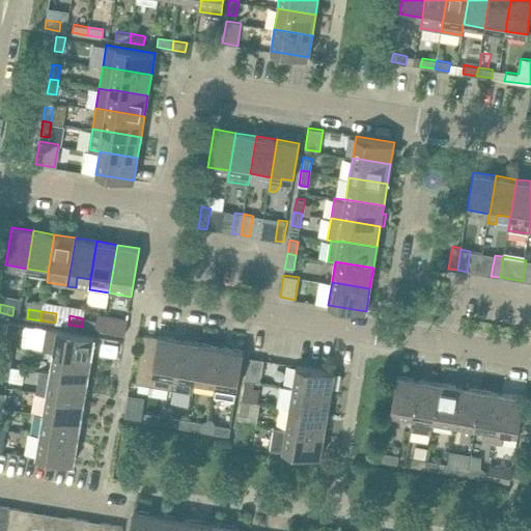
[(98,320),(83,318),(82,327),(96,330),(98,320)]
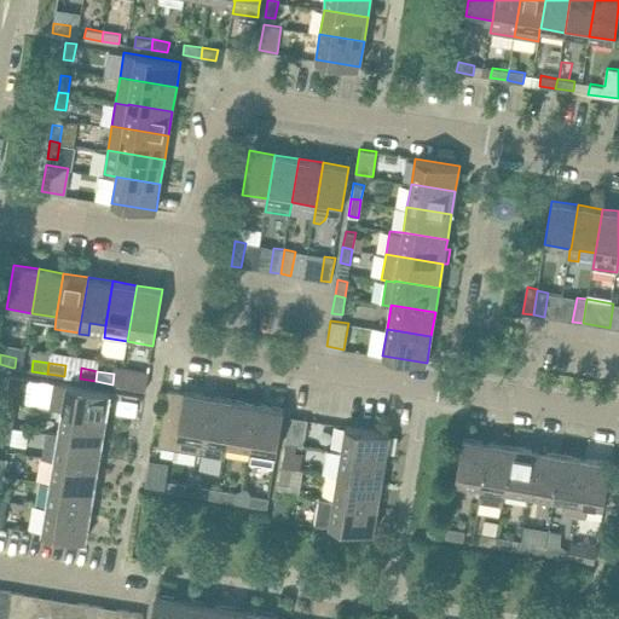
[(34,377),(21,376),(11,374),(7,399),(29,403),(34,377)]
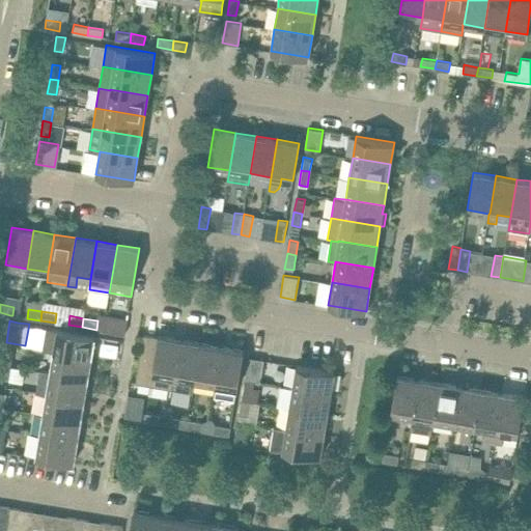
[(44,350),(54,352),(91,358),(95,336),(47,328),(44,350)]
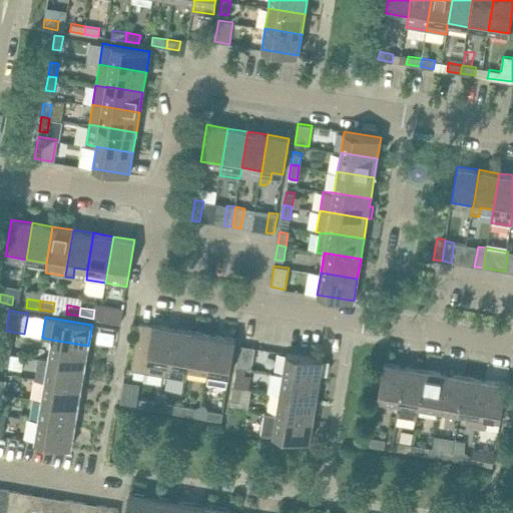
[(168,363),(173,327),(153,324),(152,325),(139,323),(131,370),(165,376),(168,363)]
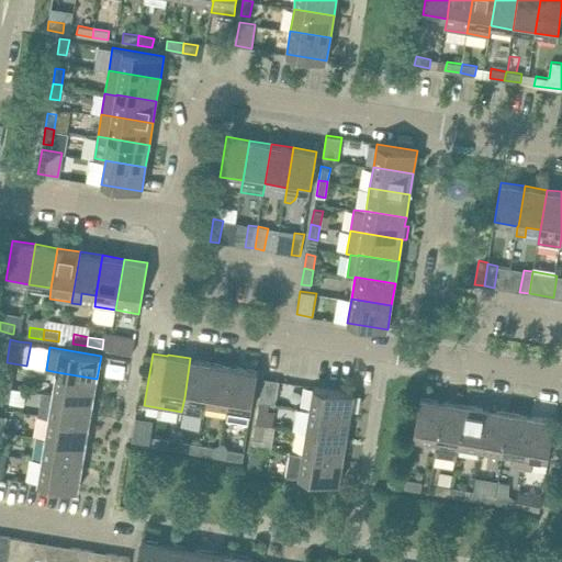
[(205,402),(213,362),(190,358),(184,397),(181,412),(203,415),(205,402)]
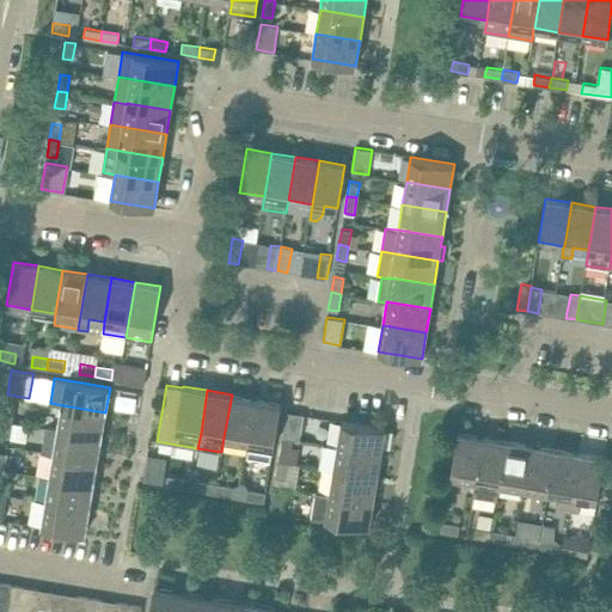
[(249,441),(255,398),(232,395),(224,438),(249,441)]
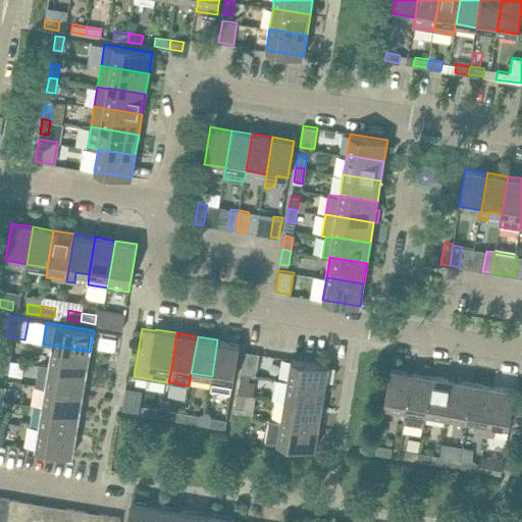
[(231,395),(239,350),(240,344),(217,340),(212,376),(210,390),(231,395)]
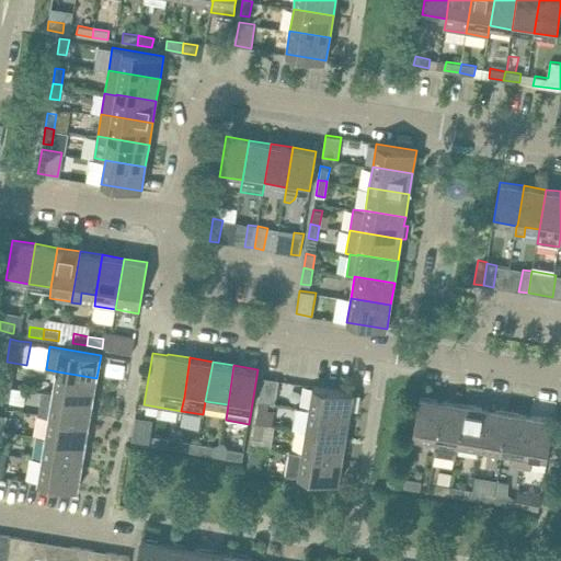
[(4,369),(2,385),(11,387),(14,370),(4,369)]
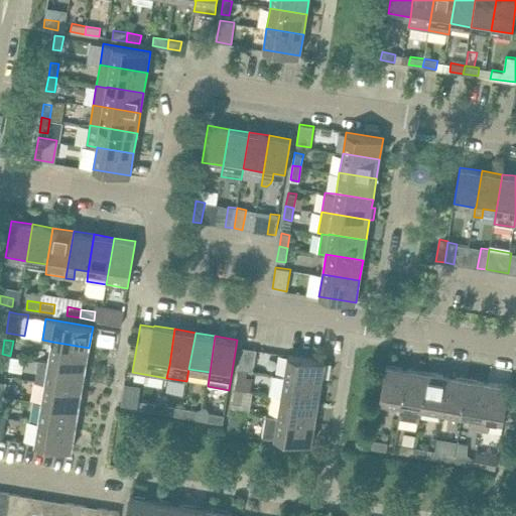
[(86,368),(89,348),(52,342),(48,362),(86,368)]
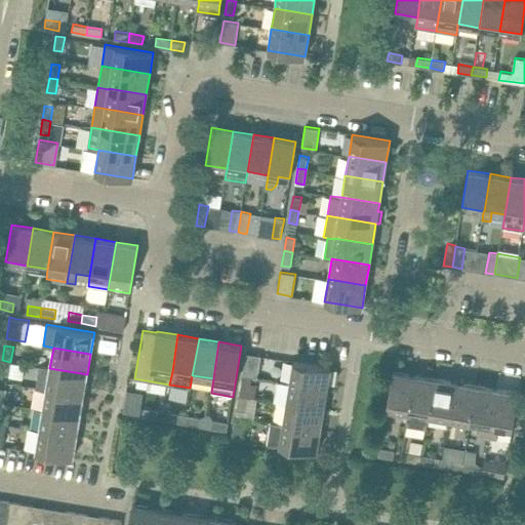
[(245,353),(241,374),(257,376),(260,355),(245,353)]
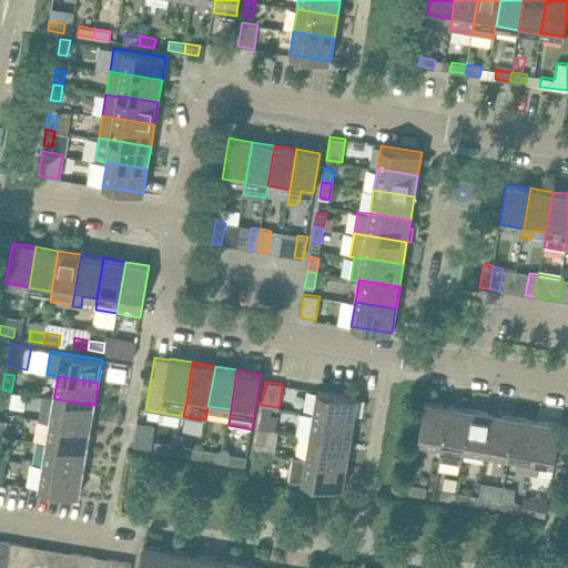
[(0,404),(9,406),(11,392),(2,389),(0,402),(0,404)]
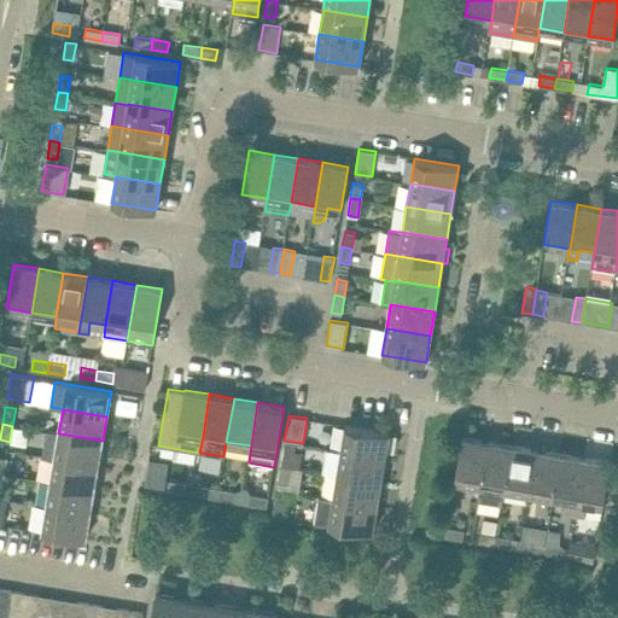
[(385,458),(389,432),(345,425),(340,450),(385,458)]
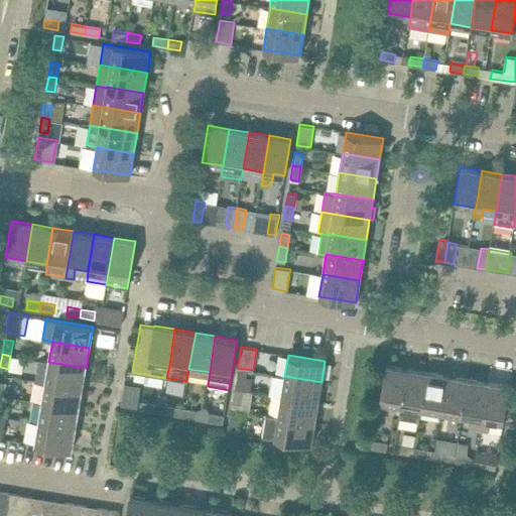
[(86,368),(48,362),(38,360),(34,381),(45,382),(45,381),(82,387),(86,368)]
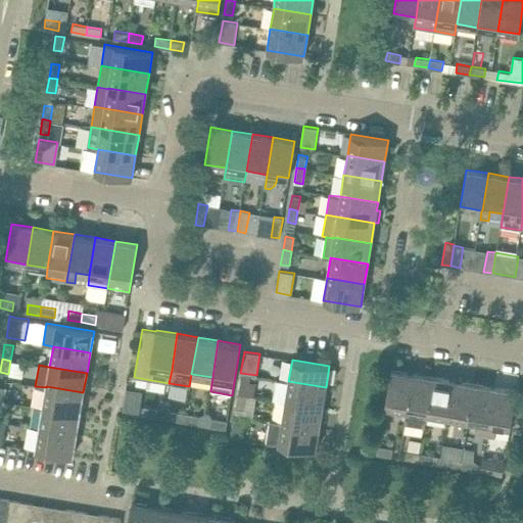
[(406,411),(412,373),(391,369),(385,407),(406,411)]
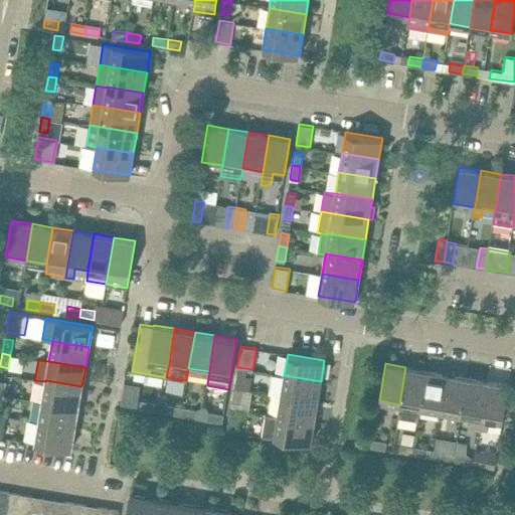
[(418,418),(420,407),(426,370),(405,367),(399,404),(398,414),(418,418)]
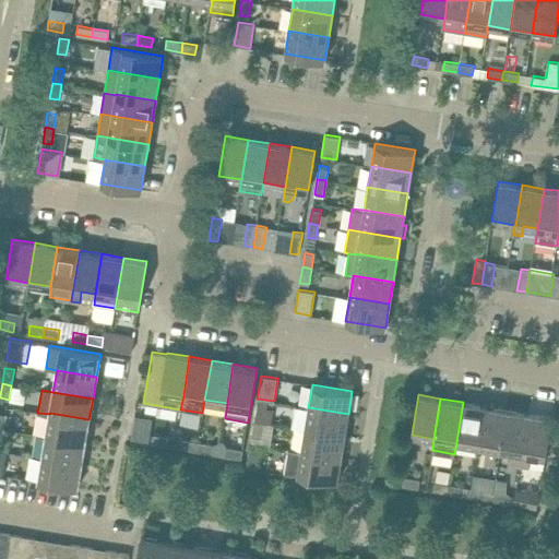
[(477,445),(484,406),(463,402),(456,442),(477,445)]
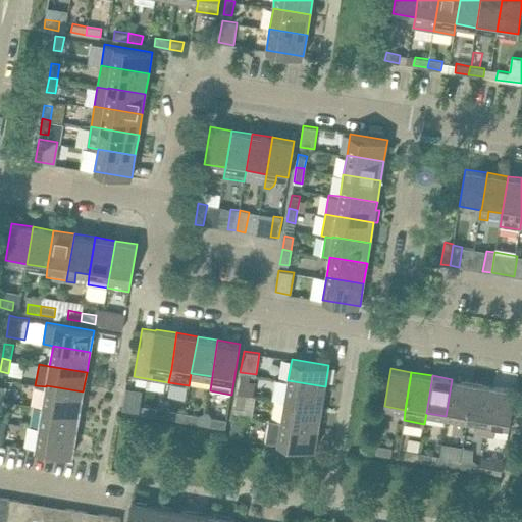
[(240,377),(237,393),(245,394),(247,379),(240,377)]
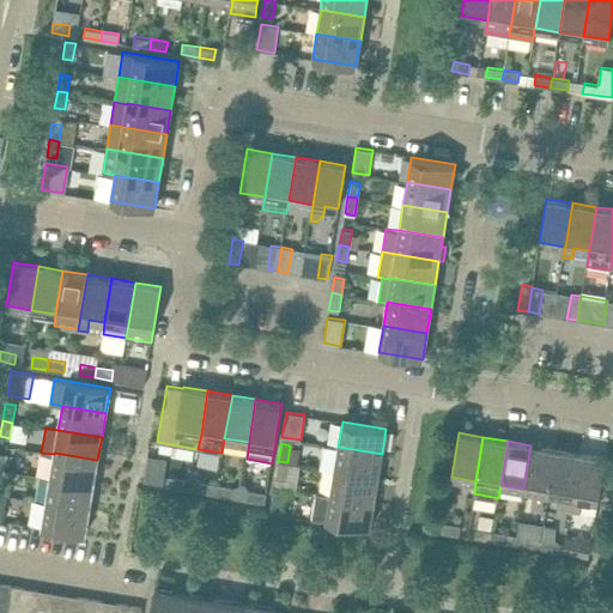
[(548,493),(556,449),(530,445),(523,489),(548,493)]
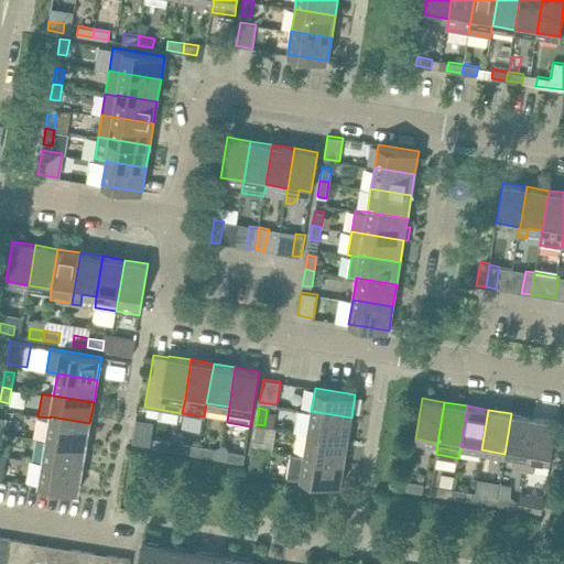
[(348,438),(351,418),(311,411),(307,432),(348,438)]
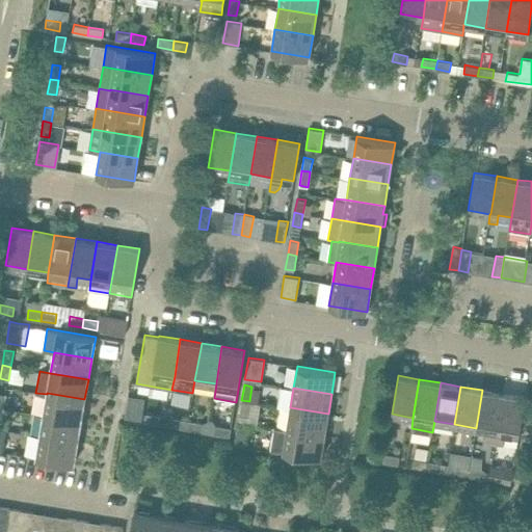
[(495,443),(503,393),(482,390),(476,428),(488,430),(486,441),(495,443)]
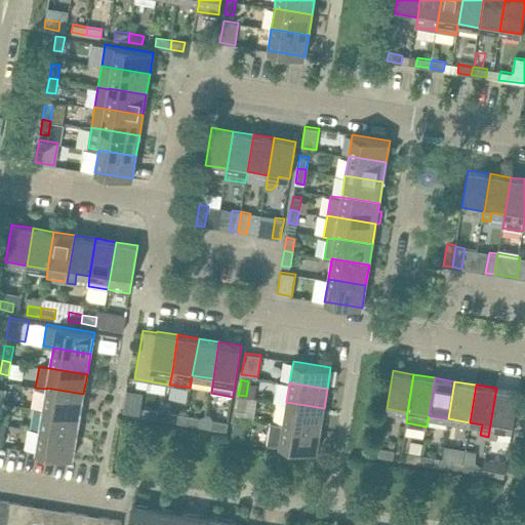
[(80,415),(83,394),(46,388),(46,389),(42,409),(80,415)]
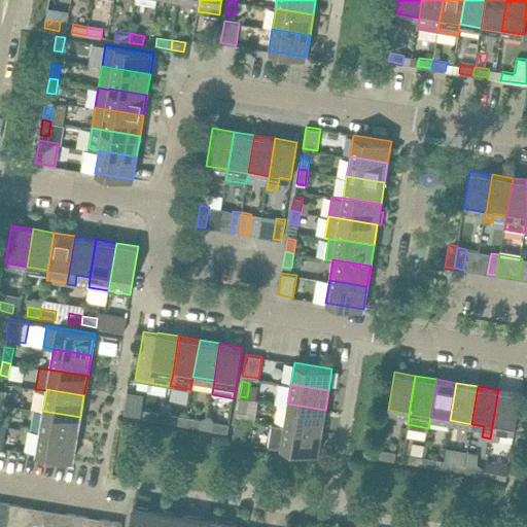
[(514,431),(520,393),(498,389),(490,438),(498,440),(500,428),(514,431)]
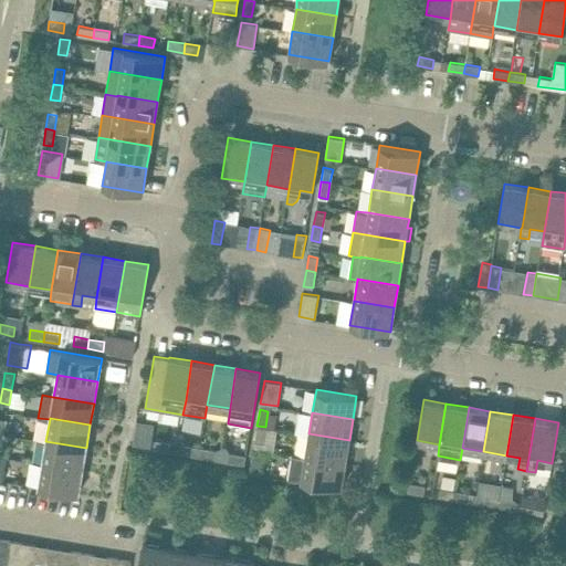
[(263,442),(265,427),(257,426),(254,441),(263,442)]
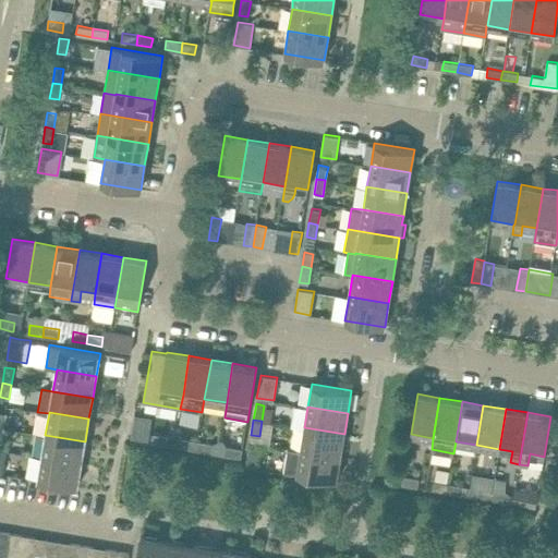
[(340,457),(344,434),(304,427),(301,450),(340,457)]
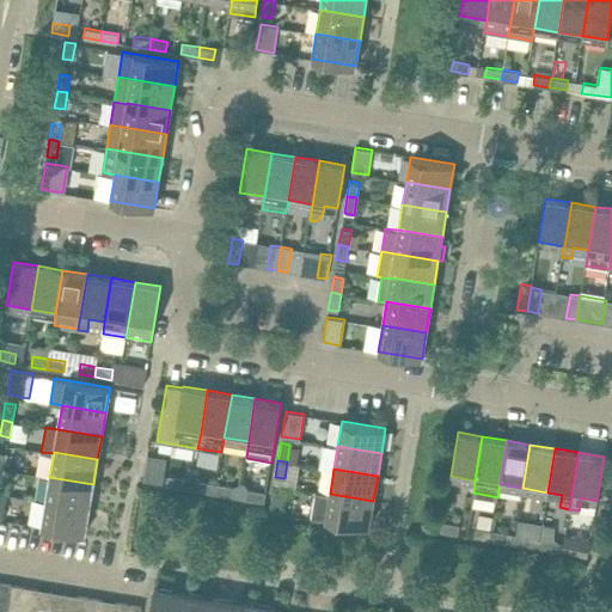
[(166,485),(182,488),(184,478),(167,475),(166,485)]
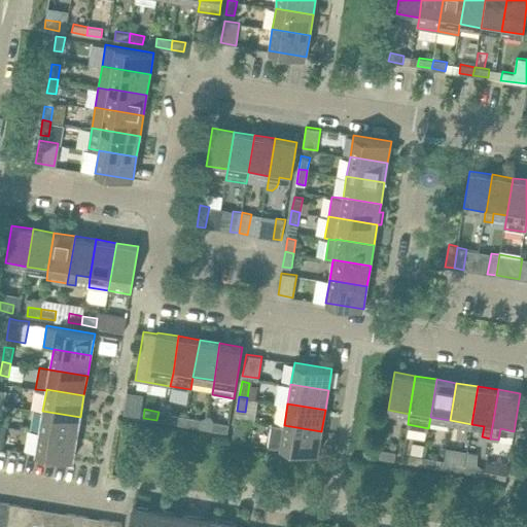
[(77,437),(80,417),(42,411),(39,431),(77,437)]
